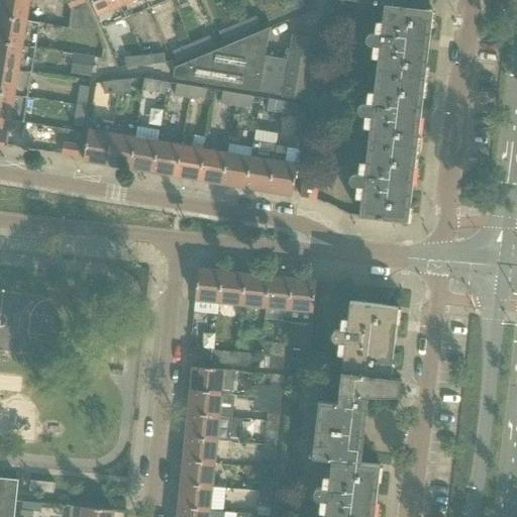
[(1,0),(0,7),(0,16),(26,21),(29,0),(1,0)]
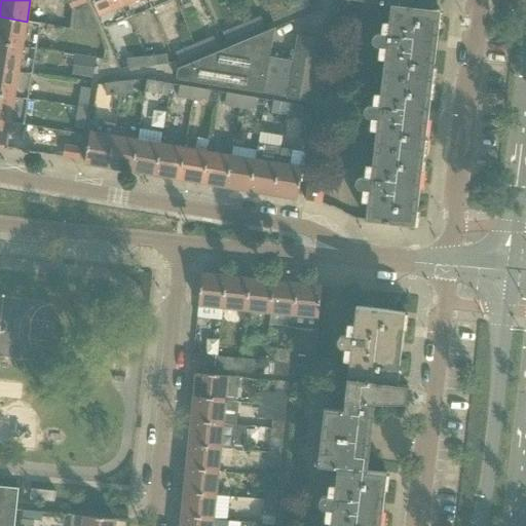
[(85,0),(68,0),(72,10),(87,4),(85,0)]
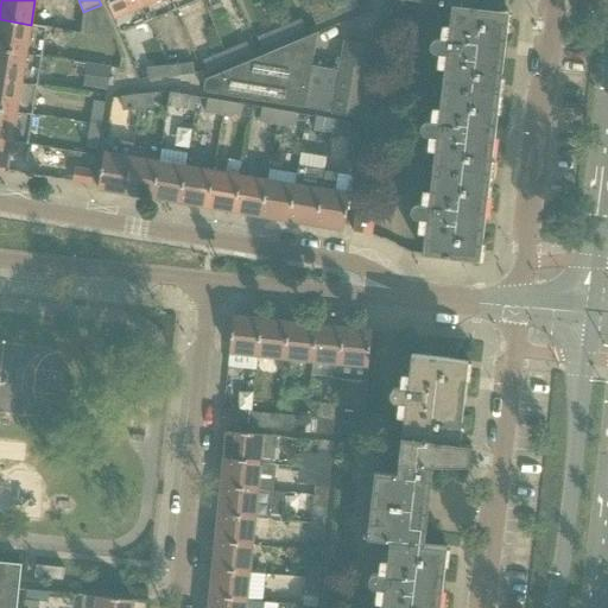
[(147,21),(138,0),(106,0),(120,33),(147,21)]
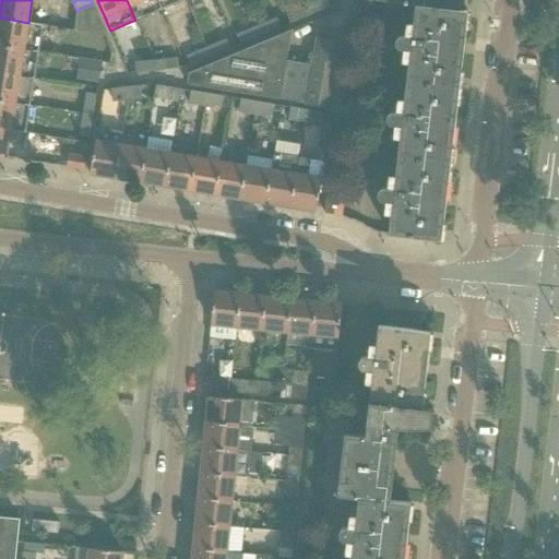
[(156,0),(127,0),(135,20),(161,10),(156,0)]
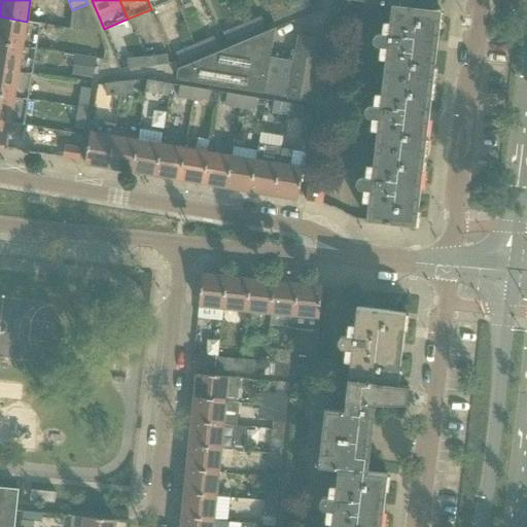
[(147,0),(151,9),(173,0),(147,0)]
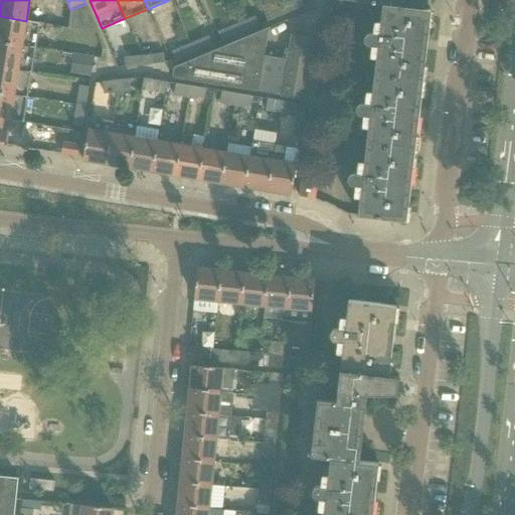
[(301,0),(295,0),(265,13),(269,22),(304,6),(301,0)]
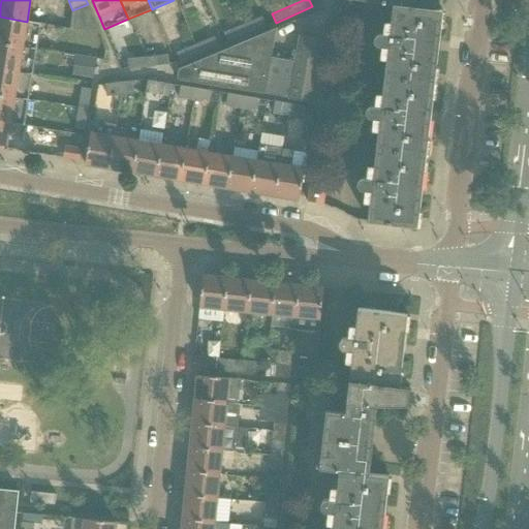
[(353,0),(394,5),(437,10),(438,0),(353,0)]
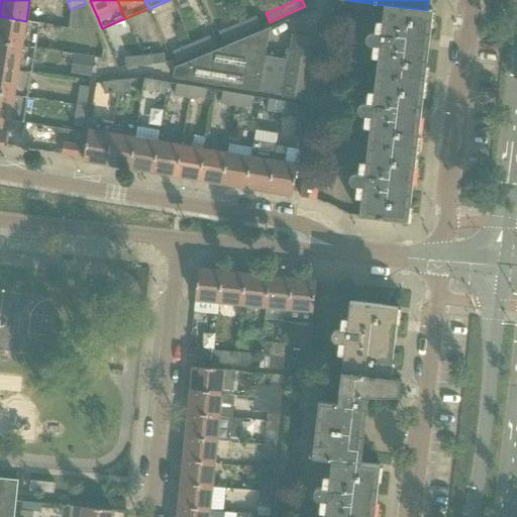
[(367,36),(366,41),(369,44),(370,44),(373,45),(379,45),(379,46),(379,47),(376,76),(424,82),(424,81),(421,80),(422,67),(426,67),(427,52),(424,50),(426,40),(429,41),(430,26),(428,25),(429,12),(432,12),(432,10),(427,10),(385,5),(380,34),(375,34),(370,33),(367,36)]
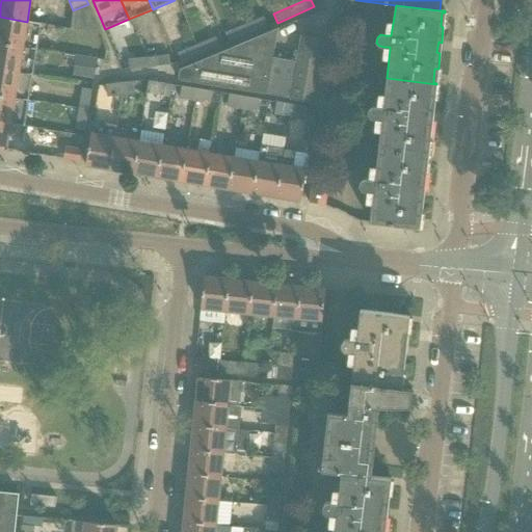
[(0,17),(0,43),(36,50),(41,24),(27,22),(0,17)]
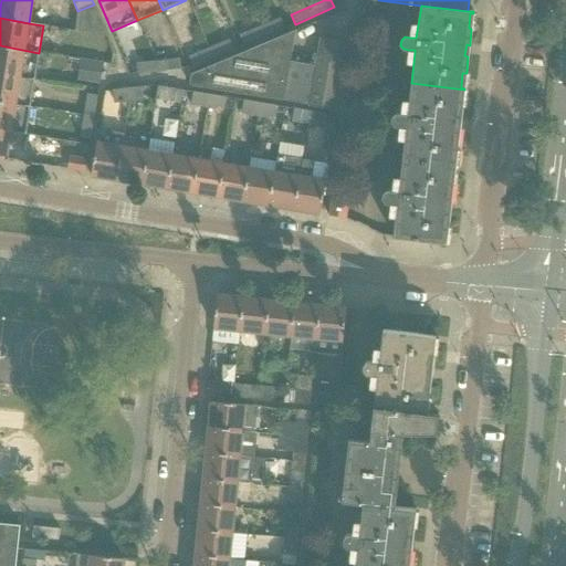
[(278,20),(240,35),(243,45),(282,30),(278,20)]
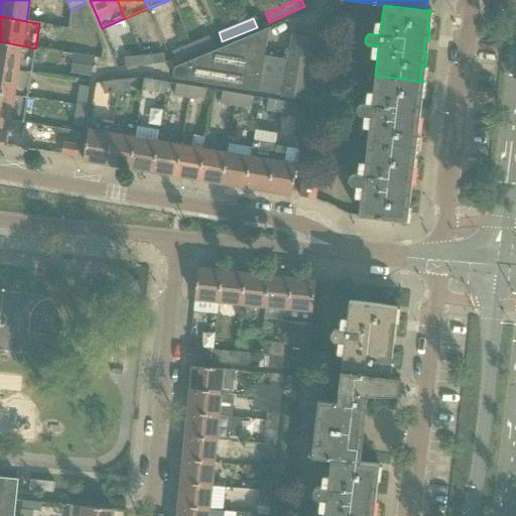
[(173,68),(172,78),(174,79),(261,92),(306,101),(317,38),(292,33),(287,60),(264,56),(269,28),(173,68)]
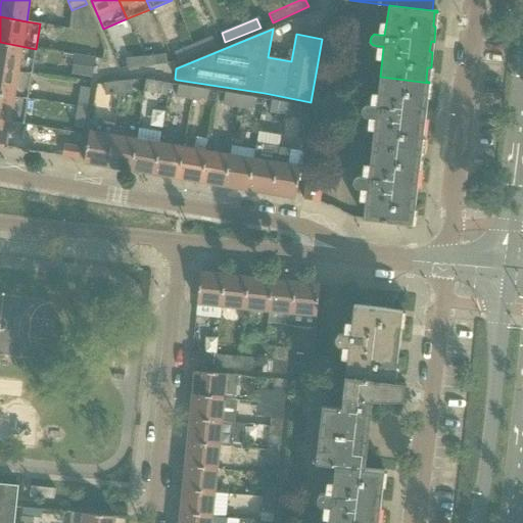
[(208,39),(175,54),(178,62),(211,48),(216,46),(211,38),(208,39)]
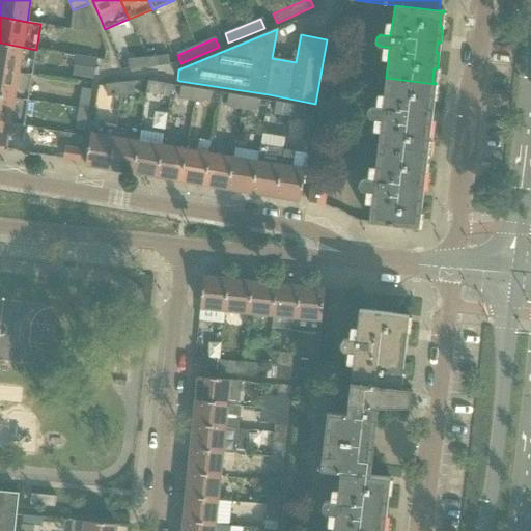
[(0,43),(0,70),(32,75),(36,50),(0,43)]
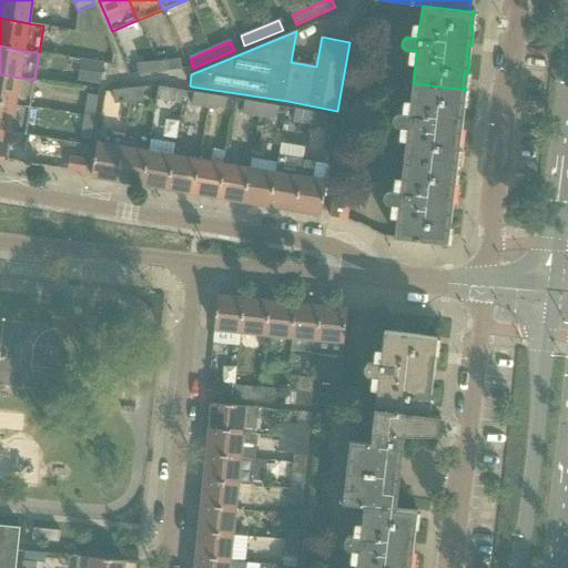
[(138,63),(139,75),(181,70),(180,59),(138,63)]
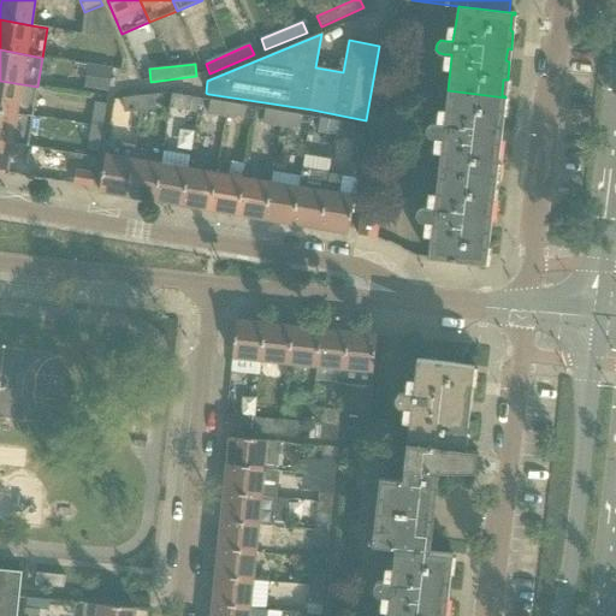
[(84,87),(107,92),(112,69),(88,65),(84,87)]
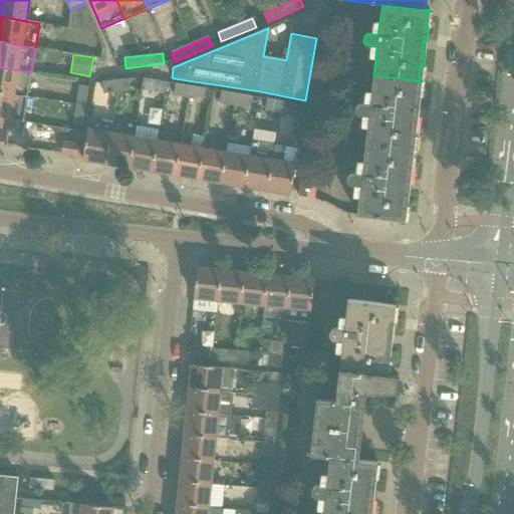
[(0,67),(0,92),(27,97),(31,72),(0,67)]
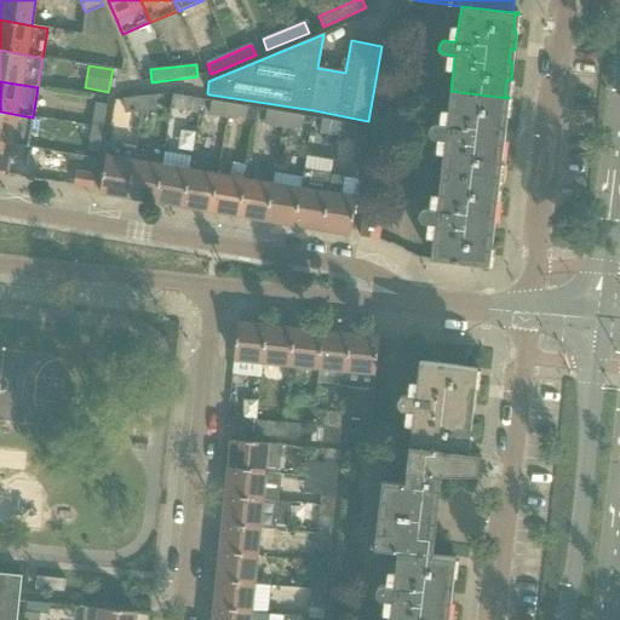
[(430,127),(429,133),(432,137),(434,137),(438,138),(445,139),(445,141),(445,142),(441,176),(498,182),(499,182),(494,181),(497,164),(500,165),(503,145),(499,145),(500,133),(504,135),(506,115),(503,115),(505,98),(509,98),(451,91),(446,126),(440,125),(434,125),(430,127)]
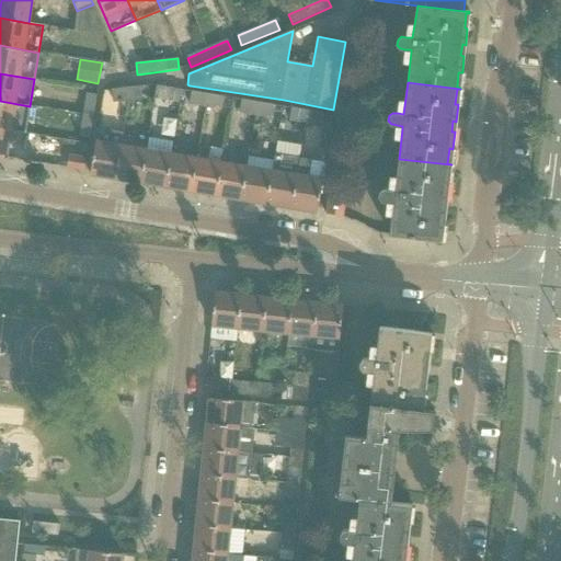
[(156,84),(153,98),(171,101),(173,88),(156,84)]
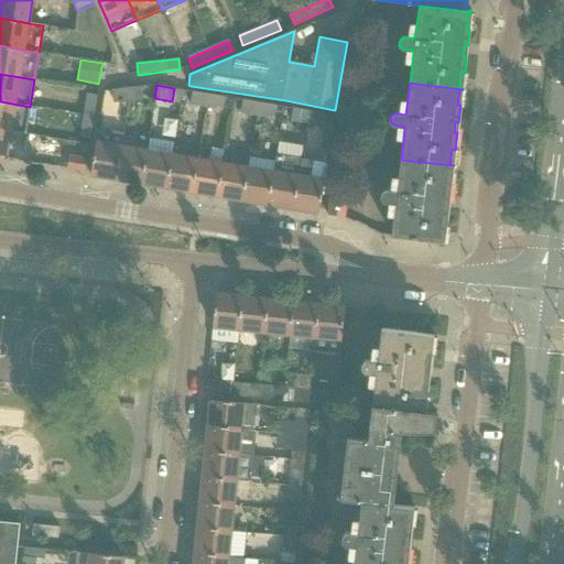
[(145,87),(127,88),(129,101),(147,99),(145,87)]
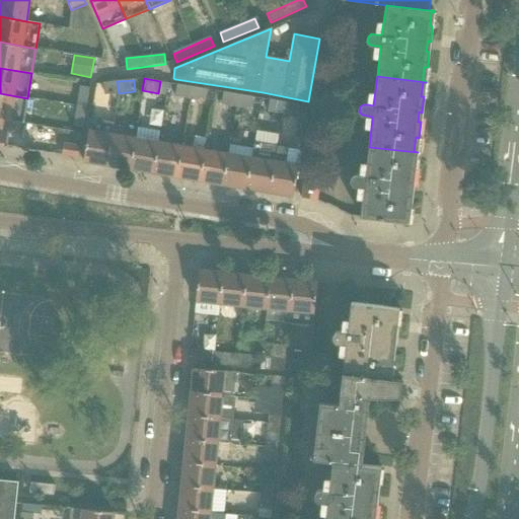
[(119,93),(117,81),(101,83),(102,94),(119,93)]
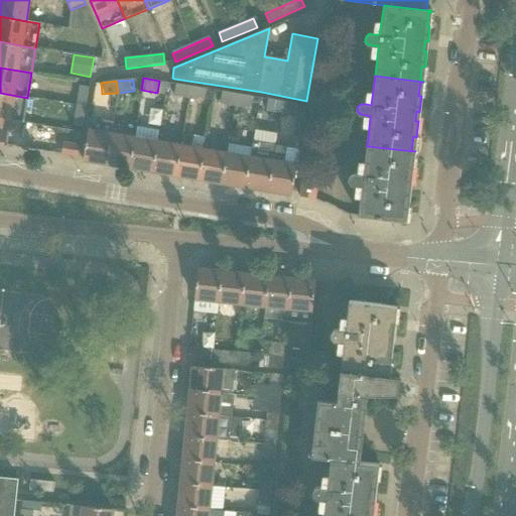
[(174,95),(189,98),(191,86),(176,84),(174,95)]
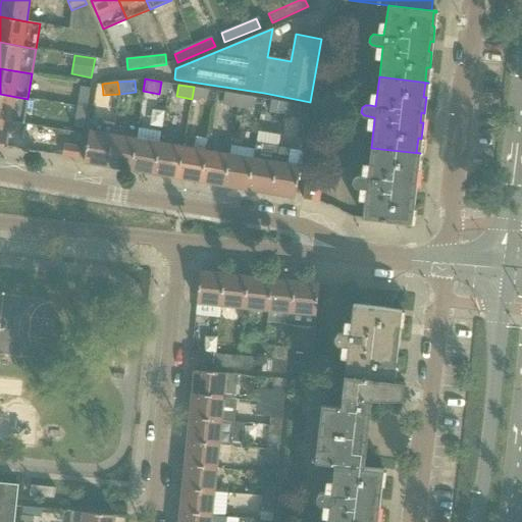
[(80,87),(76,107),(87,108),(90,88),(80,87)]
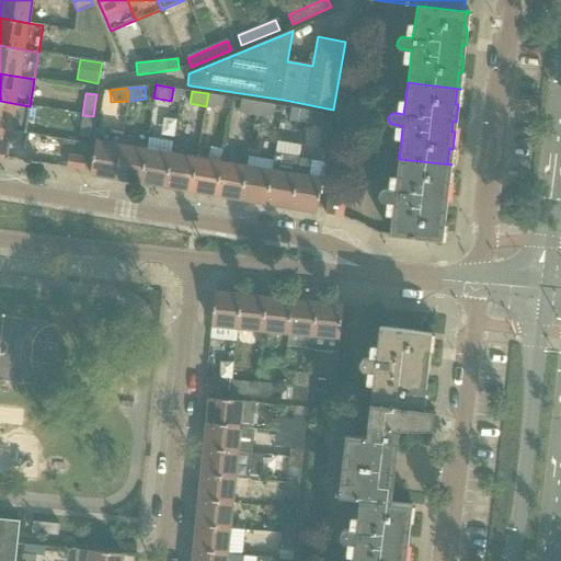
[(208,93),(206,106),(222,109),(224,95),(208,93)]
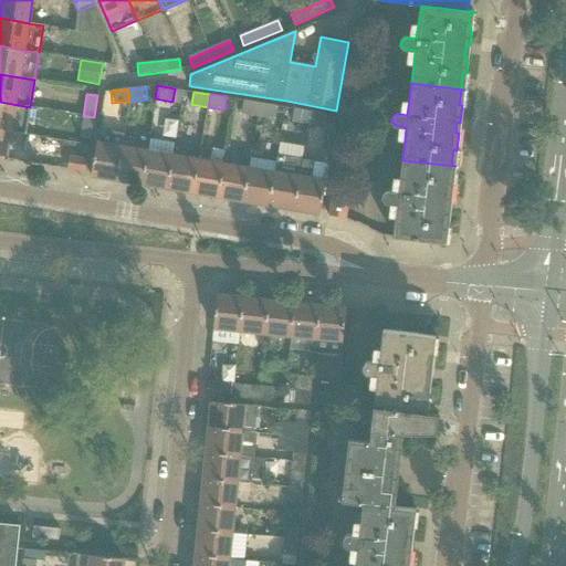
[(242,113),(258,115),(260,103),(244,101),(242,113)]
